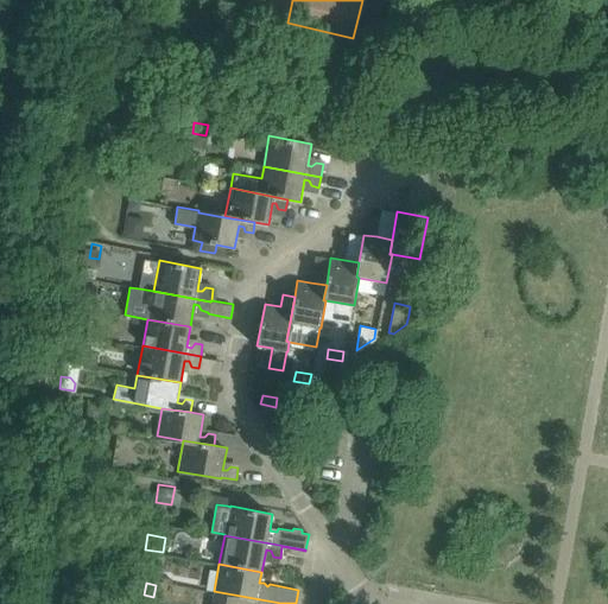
[(280,603),(214,591),(210,603),(280,603)]
